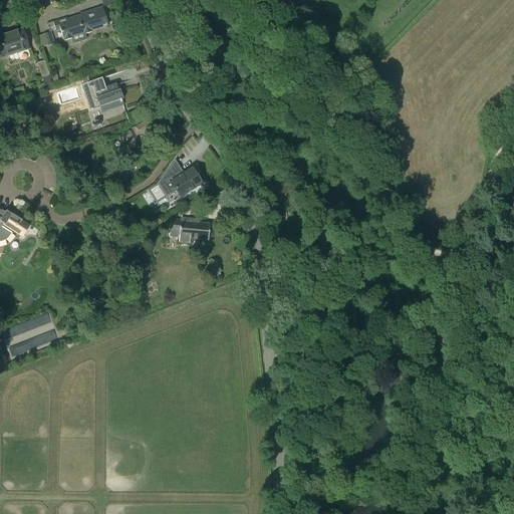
[(90,31),(107,26),(101,8),(80,15),(80,16),(66,20),(65,19),(52,23),(55,31),(59,30),(63,40),(64,41),(71,39),(71,37),(82,34),(83,35),(84,35),(91,33),(90,31)]
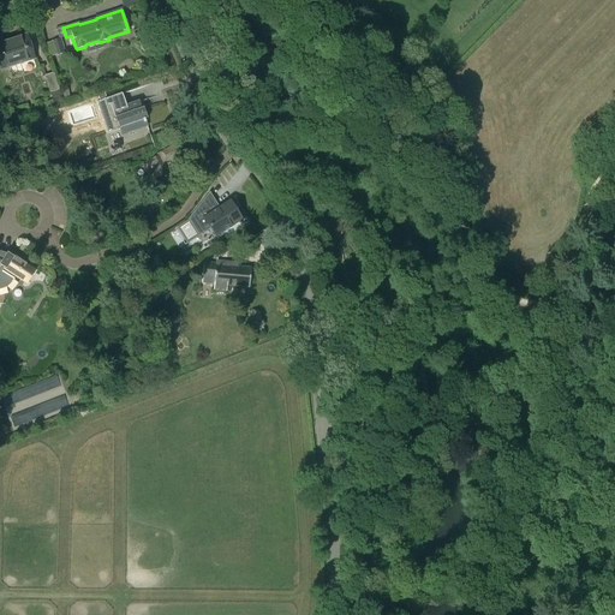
[(0,43),(0,64),(1,70),(10,67),(10,66),(34,59),(27,36),(0,43)]
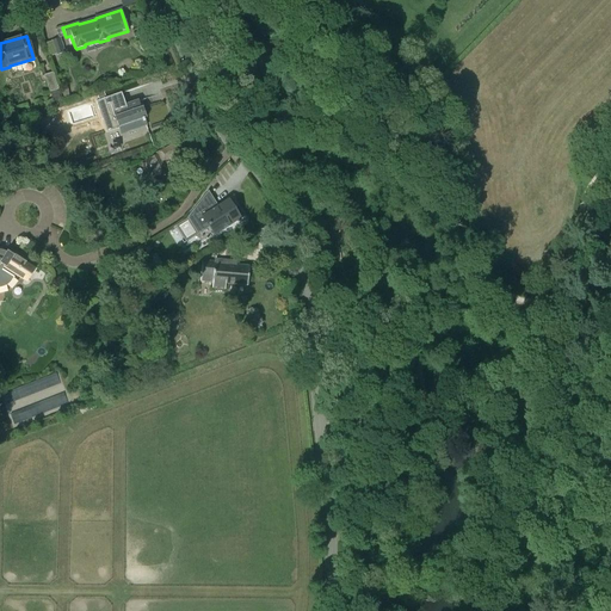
[(63,53),(60,39),(45,44),(49,57),(63,53)]
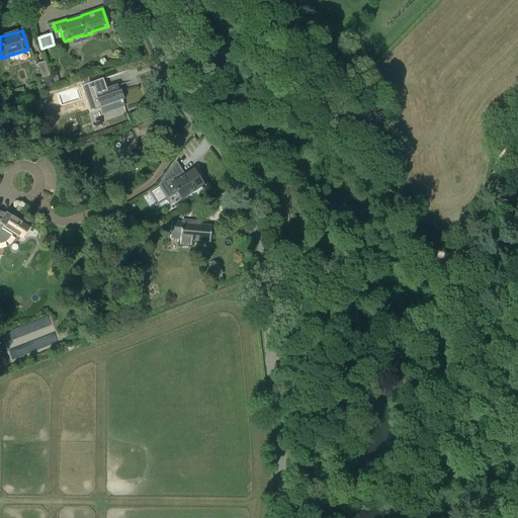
[(37,64),(41,78),(50,76),(45,62),(37,64)]
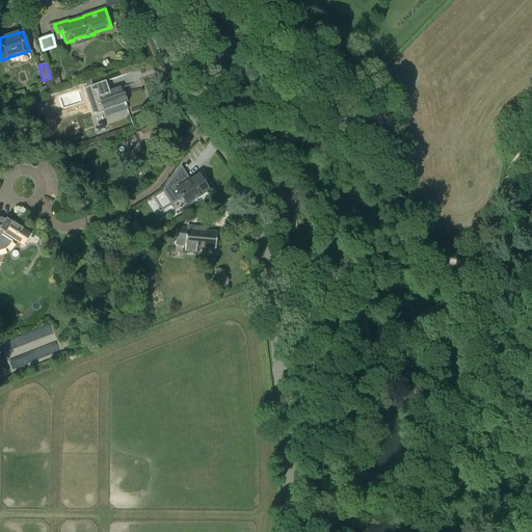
[(127,109),(120,88),(109,92),(105,81),(83,88),(92,114),(104,110),(106,116),(127,109)]
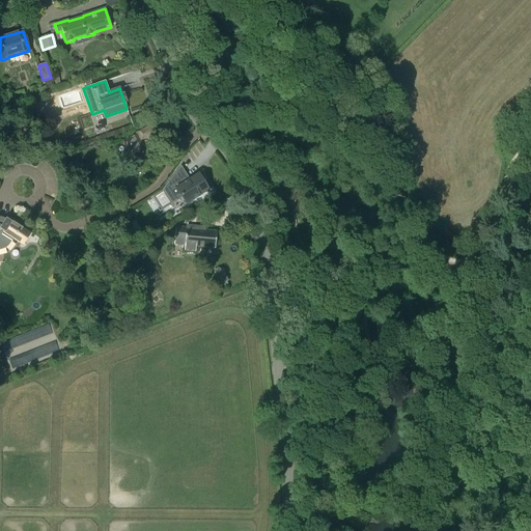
[(161,135),(152,139),(157,146),(180,135),(170,115),(134,134),(135,136),(131,138),(134,146),(140,143),(139,141),(151,135),(151,136),(156,134),(156,133),(159,131),(161,135)]
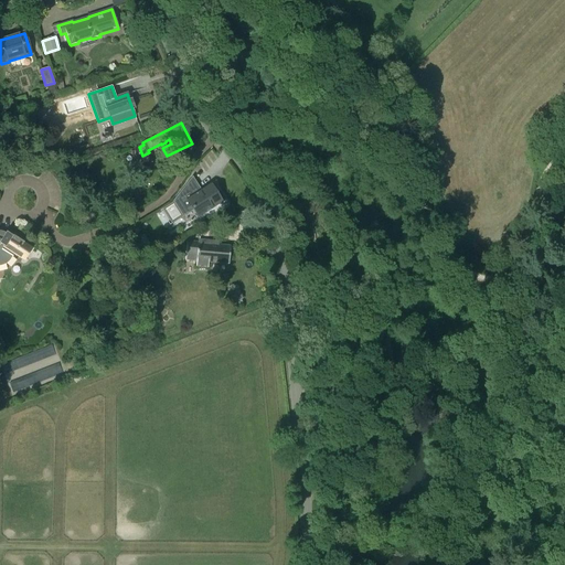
[(149,152),(142,156),(137,159),(141,168),(153,161),(149,152)]
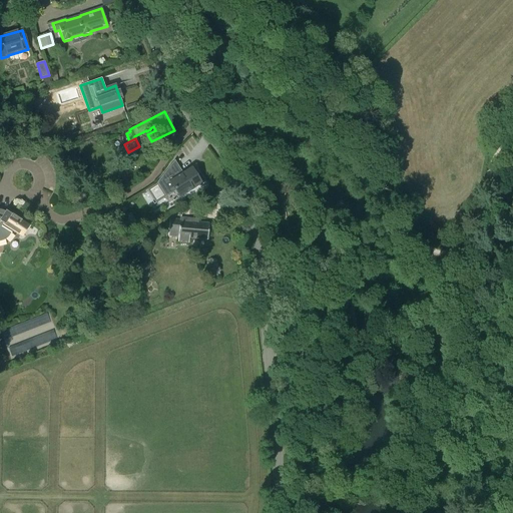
[(182,173),(174,160),(156,183),(160,188),(162,187),(167,194),(173,190),(174,191),(175,191),(180,198),(183,196),(201,184),(190,168),(182,173)]
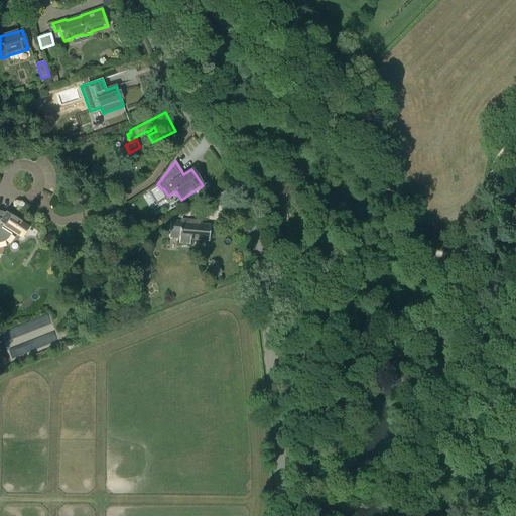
[(0,243),(1,243),(3,242),(4,242),(5,241),(6,241),(7,240),(8,239),(9,238),(12,233),(22,239),(30,227),(10,214),(9,215),(5,212),(4,214),(3,213),(2,213),(1,212),(0,212),(0,243)]
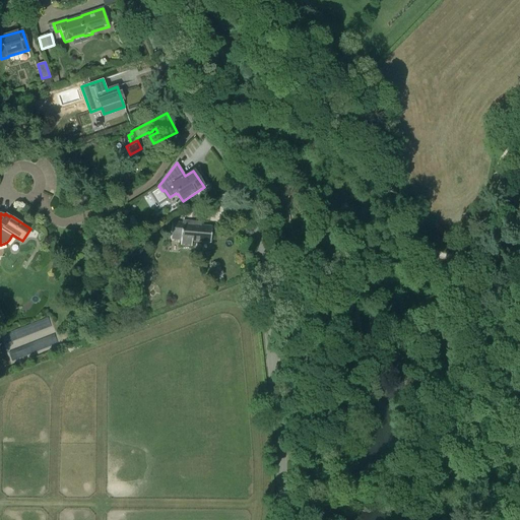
[(171,238),(181,239),(180,246),(191,247),(192,242),(210,243),(212,228),(183,224),(183,223),(172,222),(171,238)]
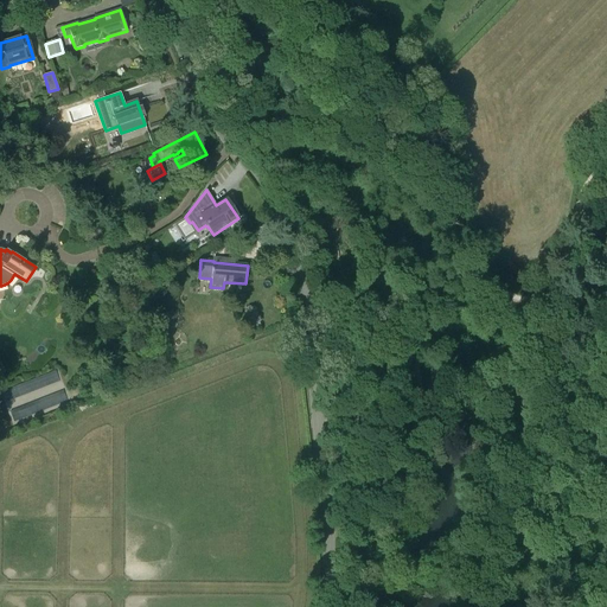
[(14,423),(69,403),(57,369),(1,390),(14,423)]
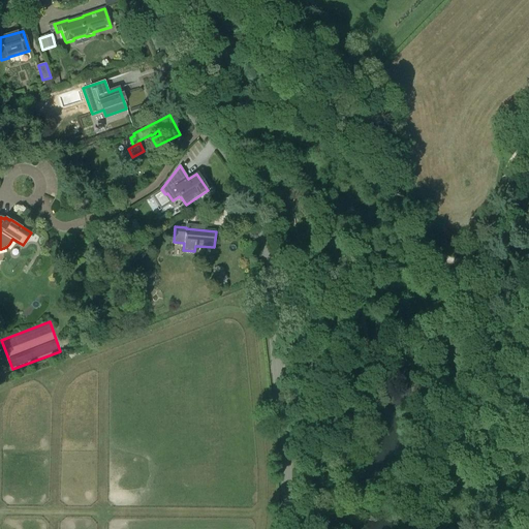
All buildings are outlined.
